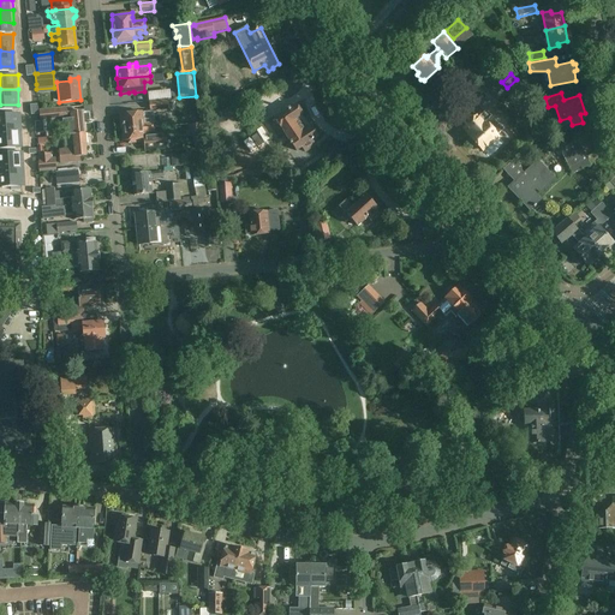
[(168,100),(149,102),(150,111),(154,109),(155,111),(169,109),(168,100)]
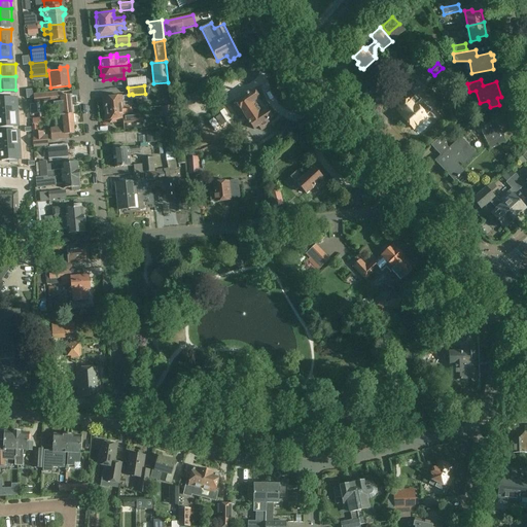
[(192,104),(197,102),(201,100),(203,102),(209,98),(208,96),(209,95),(208,93),(206,91),(203,89),(198,92),(187,98),(187,97),(180,101),(187,112),(195,108),(192,104)]
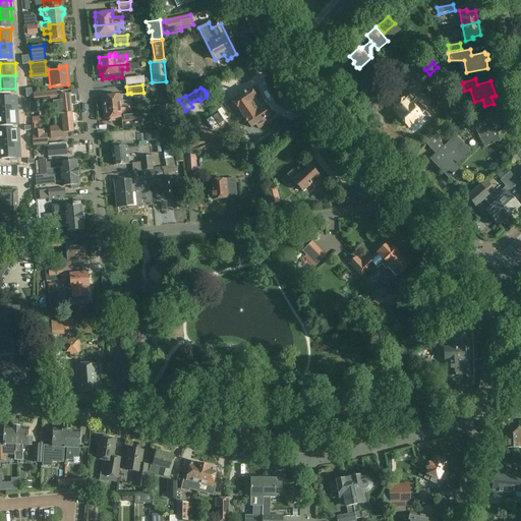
[(247,122),(251,128),(255,125),(258,129),(267,123),(265,119),(269,116),(264,109),(263,109),(255,98),(256,97),(255,96),(255,95),(253,91),(251,91),(251,90),(246,93),(245,92),(244,93),(244,94),(234,101),(241,113),(242,114),(241,116),(243,119),(245,119),(246,121),(245,121),(246,122),(247,122)]
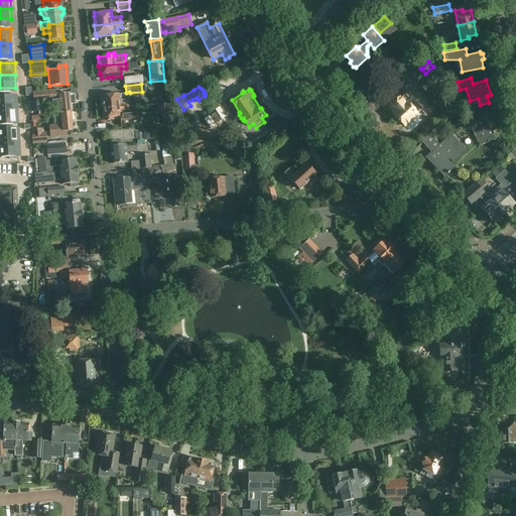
[(53,98),(59,98),(59,104),(52,105),(53,115),(55,115),(60,114),(71,113),(70,100),(69,100),(68,94),(59,95),(59,91),(32,93),(33,103),(53,101),(53,98)]
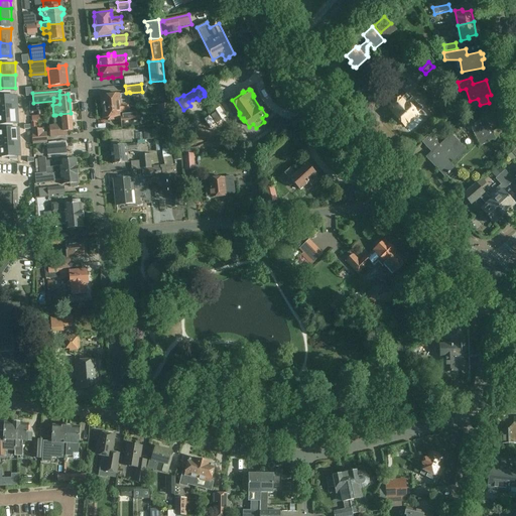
[(401,126),(402,126),(408,120),(410,123),(417,116),(406,104),(412,99),(407,93),(403,97),(401,95),(398,98),(388,108),(394,114),(392,115),(398,121),(397,123),(401,126)]
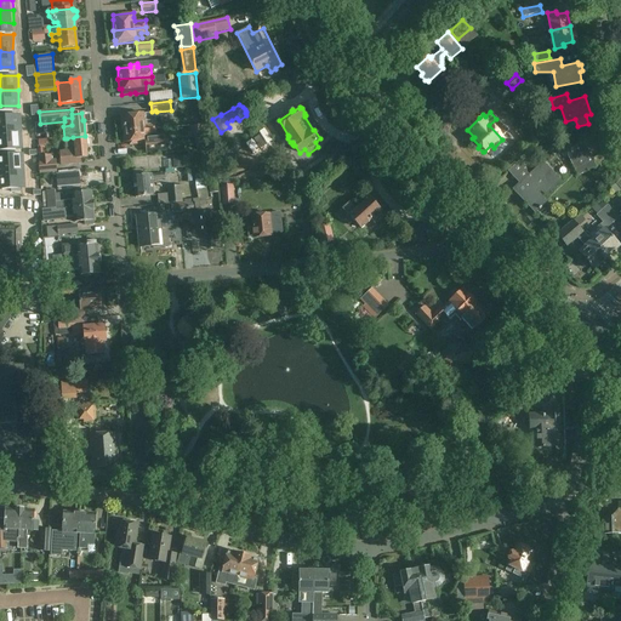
[(143,114),(123,115),(124,132),(157,129),(154,113),(143,114)]
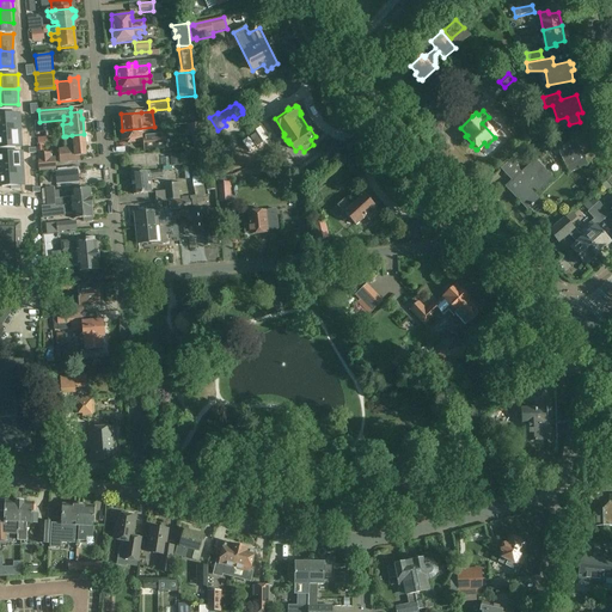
[(20,114),(0,114),(0,127),(22,126),(20,114)]
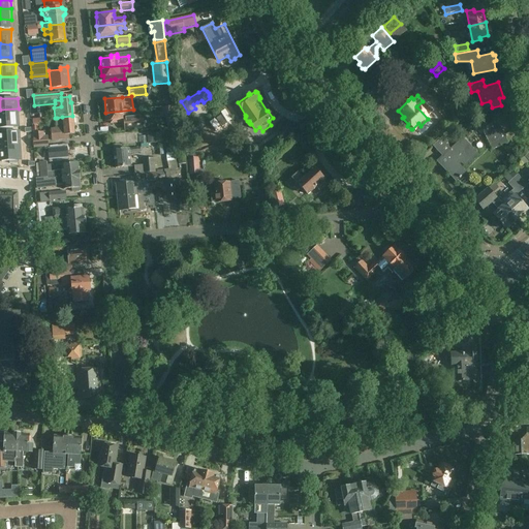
[(162,107),(162,113),(164,113),(164,115),(174,115),(173,106),(162,107)]
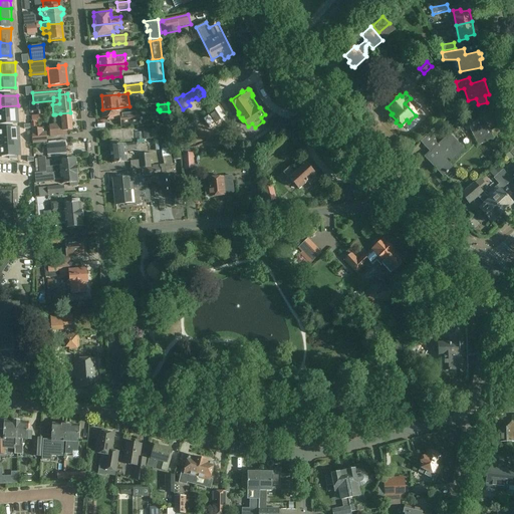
[(18,105),(0,106),(0,119),(18,118),(18,105)]
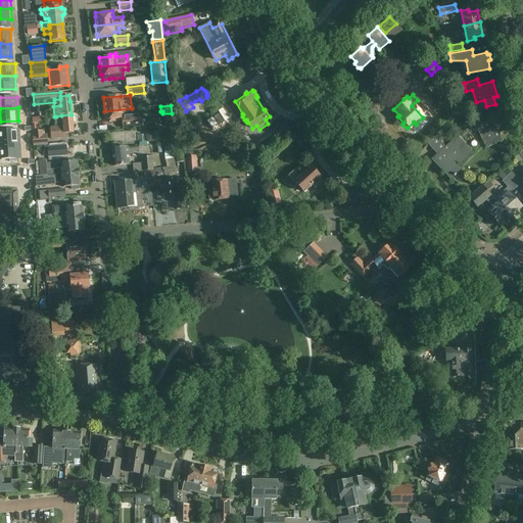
[(132,113),(132,108),(104,111),(105,120),(108,120),(108,123),(122,122),(123,129),(143,128),(143,127),(146,127),(146,119),(141,115),(141,114),(132,115),(132,113)]
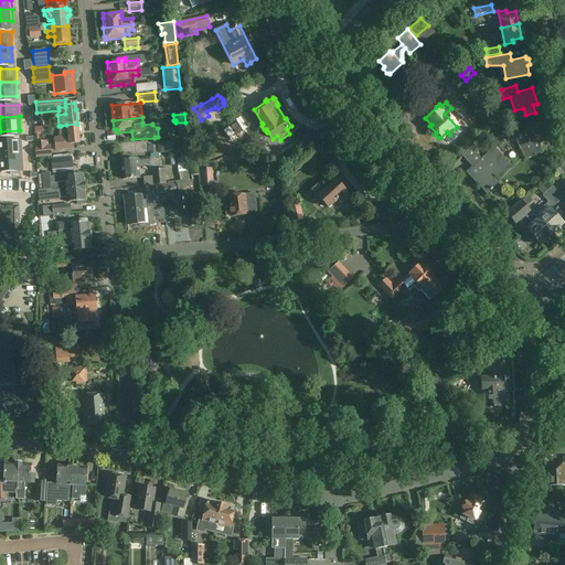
[(78,137),(77,124),(66,125),(61,126),(62,135),(67,135),(67,137),(54,139),(55,150),(73,149),(73,144),(78,144),(77,137),(78,137)]
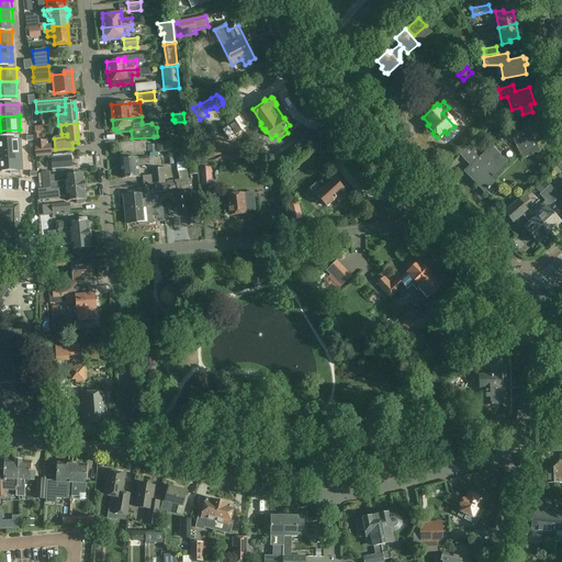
[(528,130),(512,137),(523,159),(539,150),(528,130)]
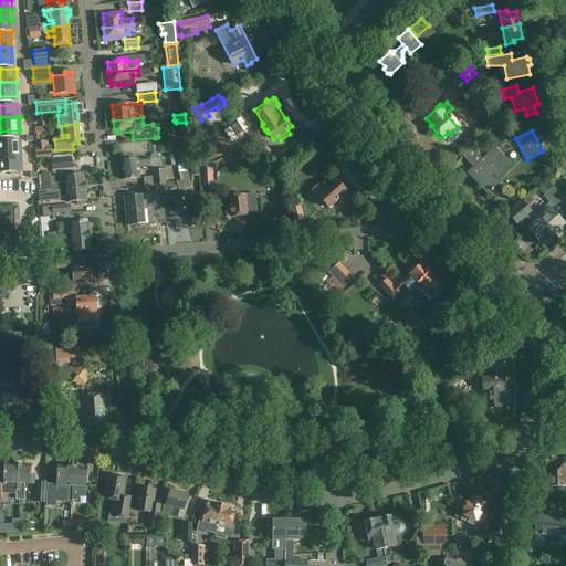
[(20,138),(0,138),(0,154),(20,154),(20,138)]
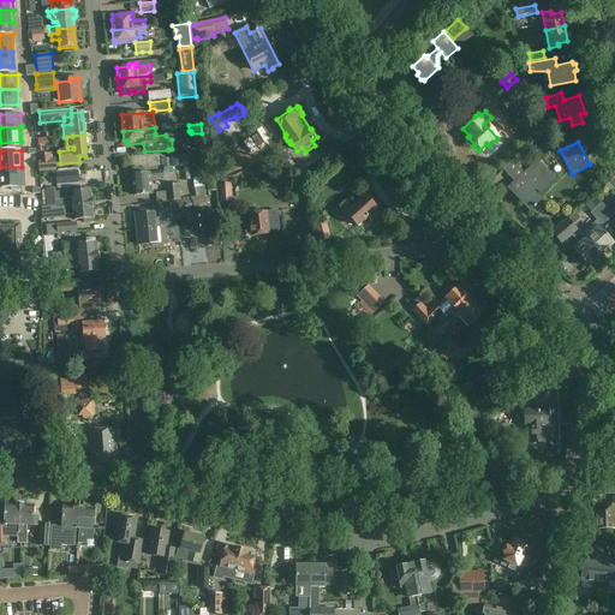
[(37,162),(40,173),(55,172),(54,161),(49,161),(48,156),(39,157),(39,162),(37,162)]
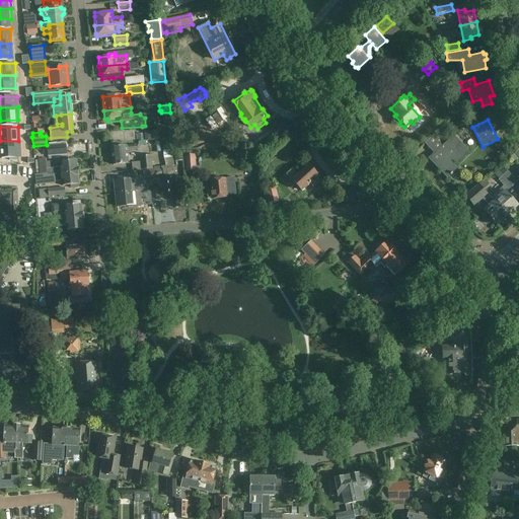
[(452,137),(442,146),(438,143),(440,141),(434,135),(424,144),(434,154),(430,157),(447,176),(449,174),(450,176),(452,174),(451,172),(456,168),(449,161),(452,159),(455,162),(466,152),(461,146),(462,144),(457,138),(455,140),(452,137)]
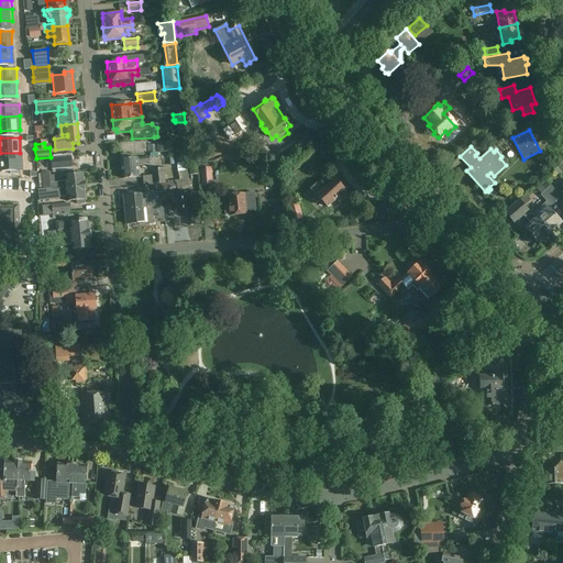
[(20,153),(0,153),(0,165),(20,165),(20,153)]
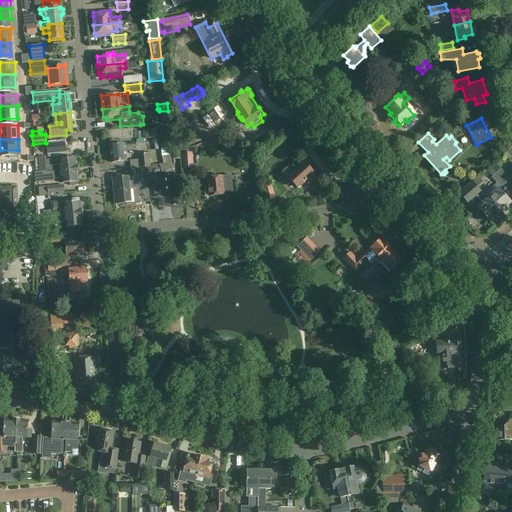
[(135,143),(110,145),(111,163),(126,161),(125,148),(135,147),(135,143)]
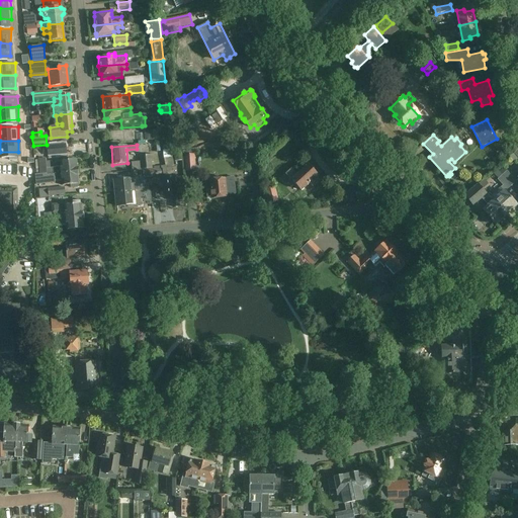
[(183,151),(185,171),(195,170),(194,154),(191,154),(191,151),(183,151)]
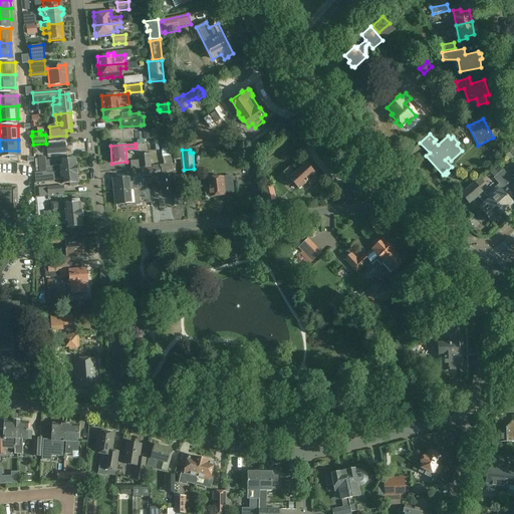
[(131,170),(151,168),(151,159),(152,159),(152,154),(138,155),(139,161),(131,161),(131,170)]
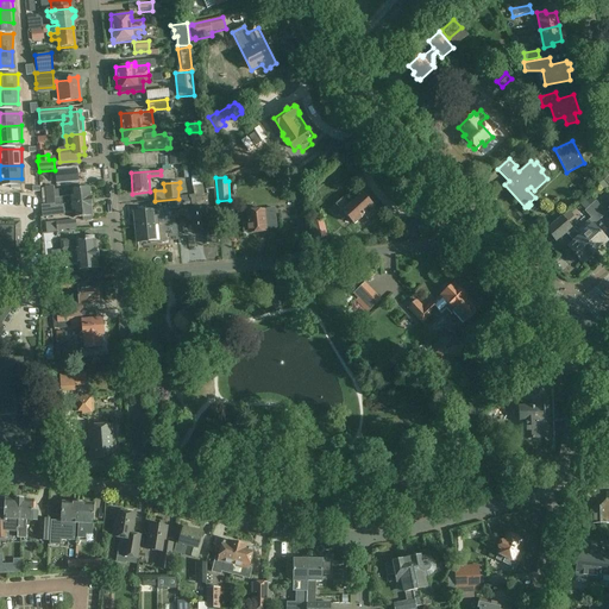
[(44,187),(45,205),(54,203),(55,203),(54,199),(54,187),(44,187)]
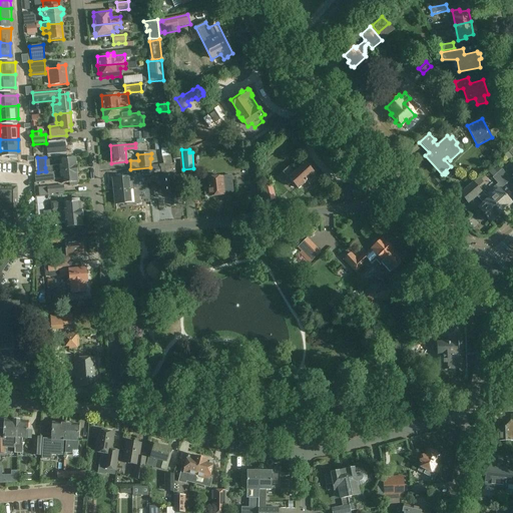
[(59,165),(51,166),(45,167),(46,171),(45,171),(45,173),(47,173),(76,170),(75,158),(59,160),(59,165)]
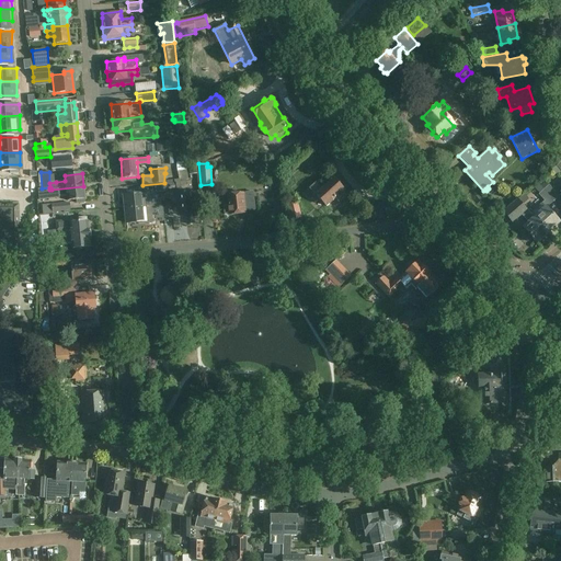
[(339,202),(347,195),(333,179),(321,190),(316,183),(310,189),(315,195),(311,198),(316,203),(320,199),(327,207),(335,198),(339,202)]
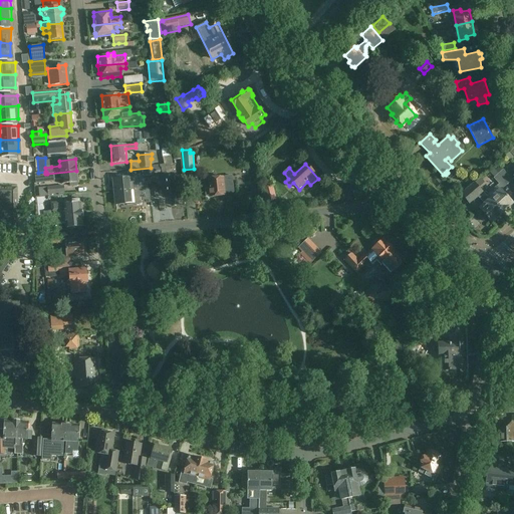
[(160,168),(153,168),(142,169),(142,177),(160,176),(160,169),(160,168)]
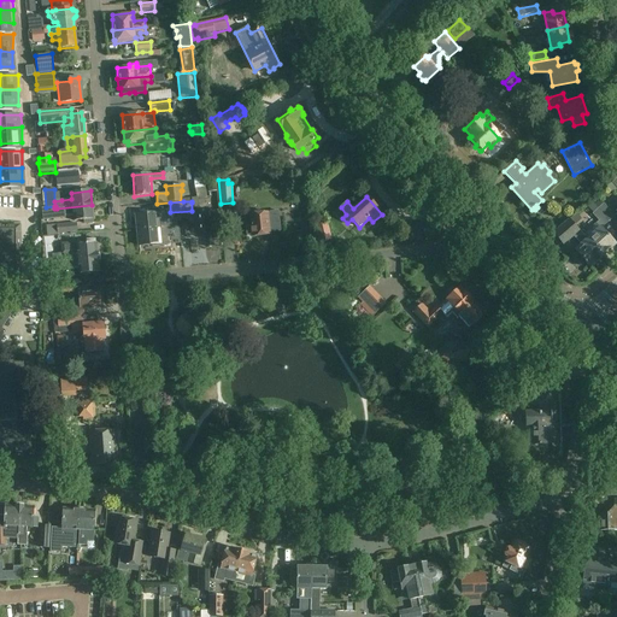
[(598,209),(609,222),(615,216),(604,204),(598,209)]
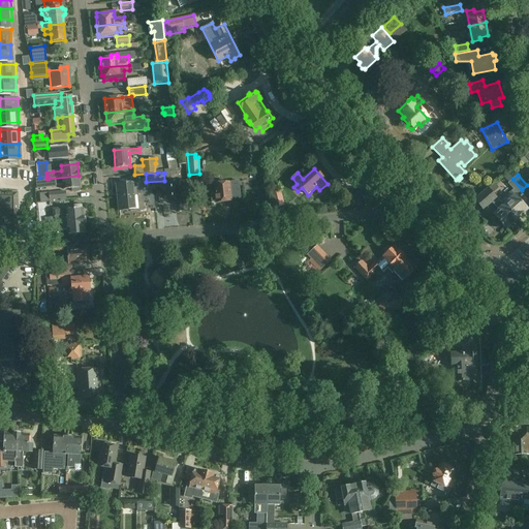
[(80,188),(79,176),(49,179),(50,186),(62,185),(63,190),(80,188)]
